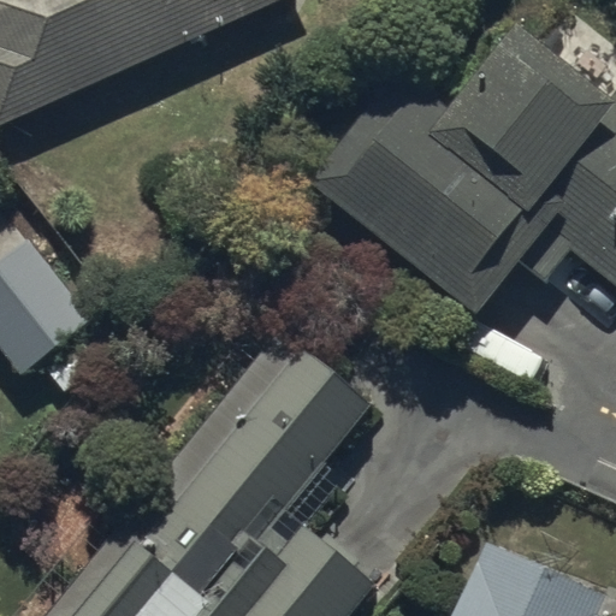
[(0,0),(0,120),(167,52),(175,67),(219,48),(212,33),(289,0),(0,0)]
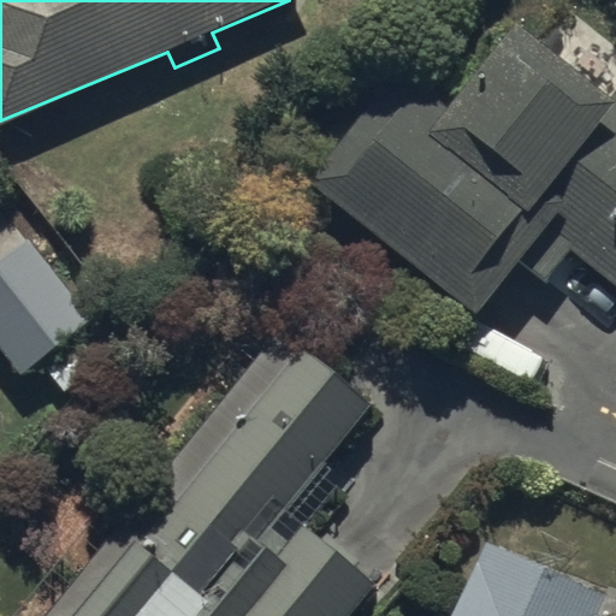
[(398,65),(309,173),(475,311),(517,261),(545,284),(573,250),(615,285),(615,89),(610,98),(517,22),(449,106),(398,65)]
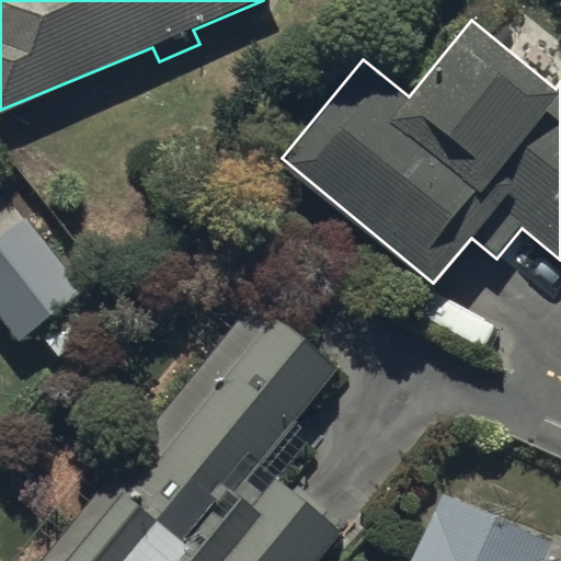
[(29,216),(0,237),(0,316),(18,341),(35,328),(57,356),(92,330),(71,302),(86,292),(29,216)]
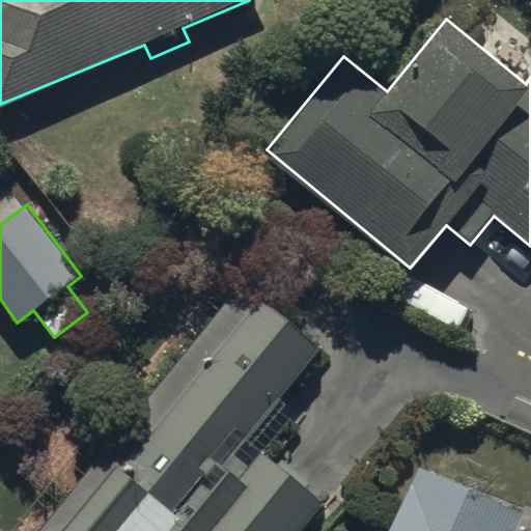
[(239,282),(36,530),(301,530),(326,502),(262,450),(294,412),(280,400),(322,350),(239,282)]
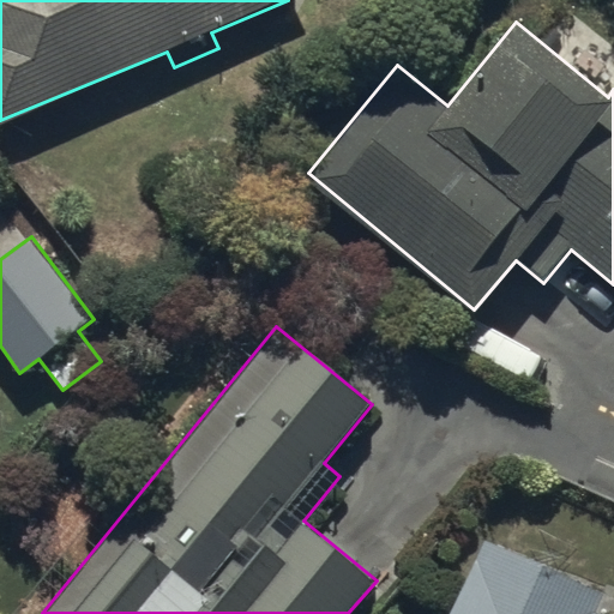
[(486,541),(451,613),(600,613),(596,613),(605,595),(486,541)]
